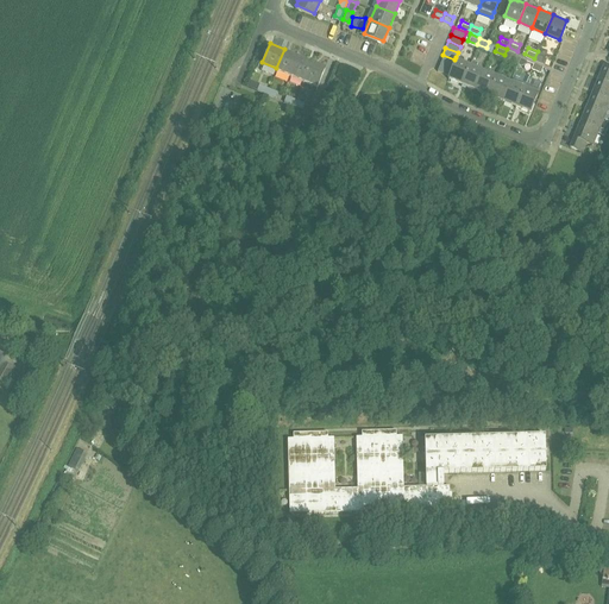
[(276,68),(290,73),(297,54),(284,49),(276,68)]
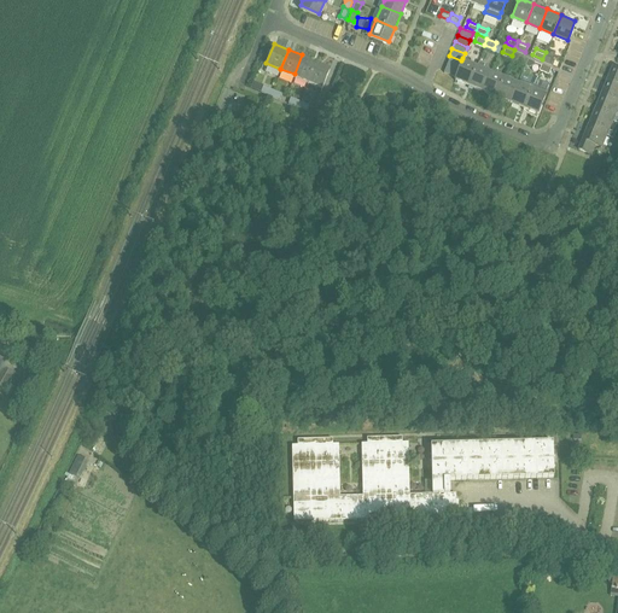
[(519,59),(522,59),(524,53),(514,50),(512,56),(519,59)]
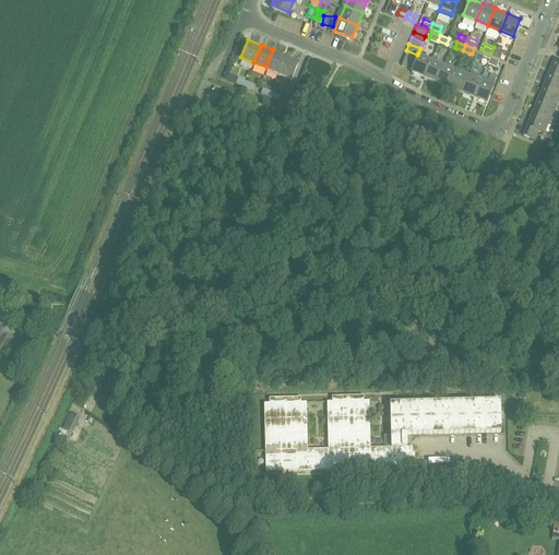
[(490,54),(499,57),(501,51),(494,47),(490,54)]
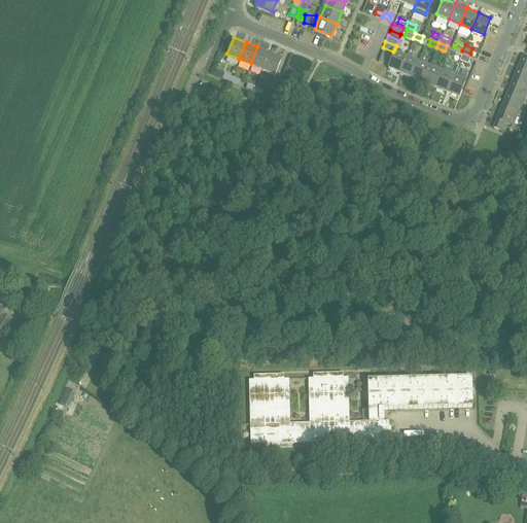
[(251,63),(262,68),(270,51),(257,46),(251,63)]
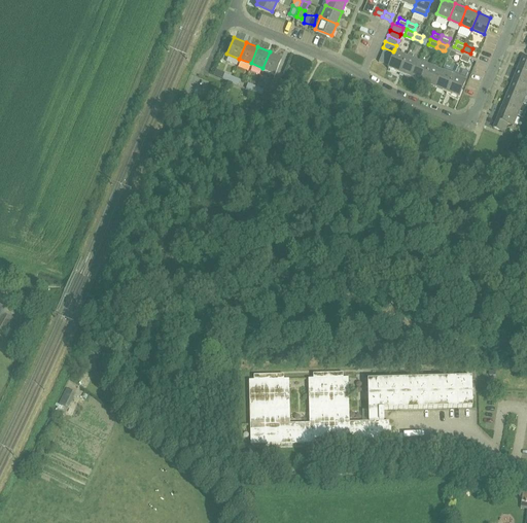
[(391,58),(393,51),(383,47),(381,53),(391,58)]
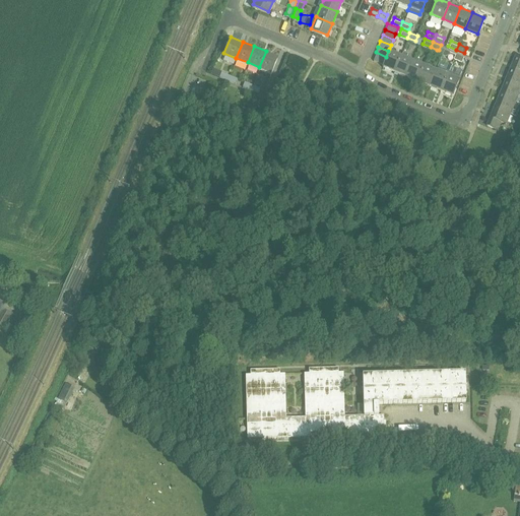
[(401,53),(389,49),(388,51),(386,57),(384,62),(383,65),(394,69),(401,53)]
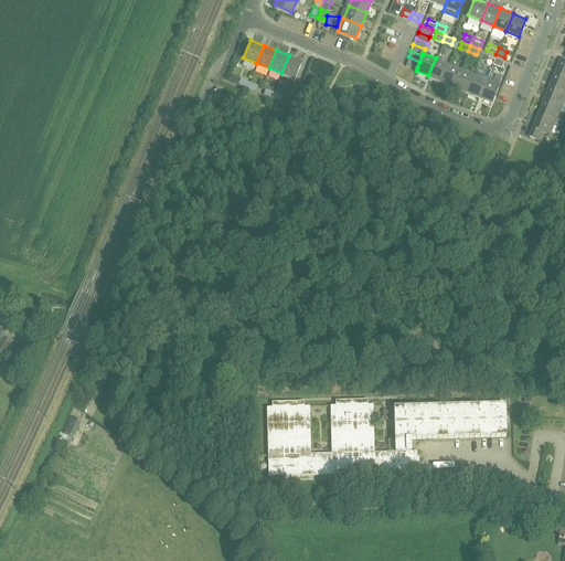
[(428,75),(441,81),(448,63),(441,60),(444,55),(438,53),(436,57),(428,75)]
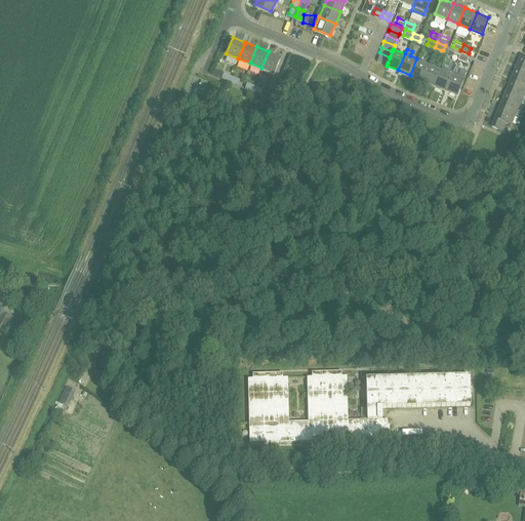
[(261,68),(274,73),(280,56),(269,51),(261,68)]
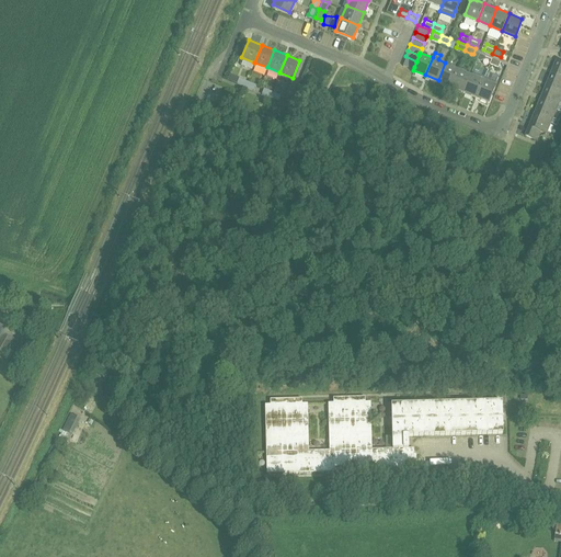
[(403,63),(414,67),(416,61),(405,56),(403,63)]
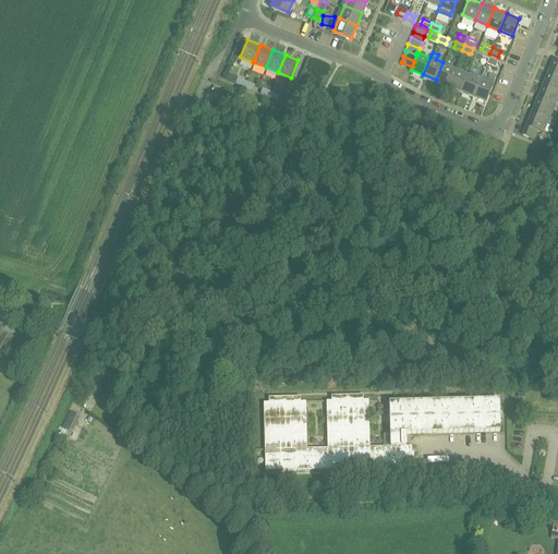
[(487,61),(495,64),(497,59),(489,56),(487,61)]
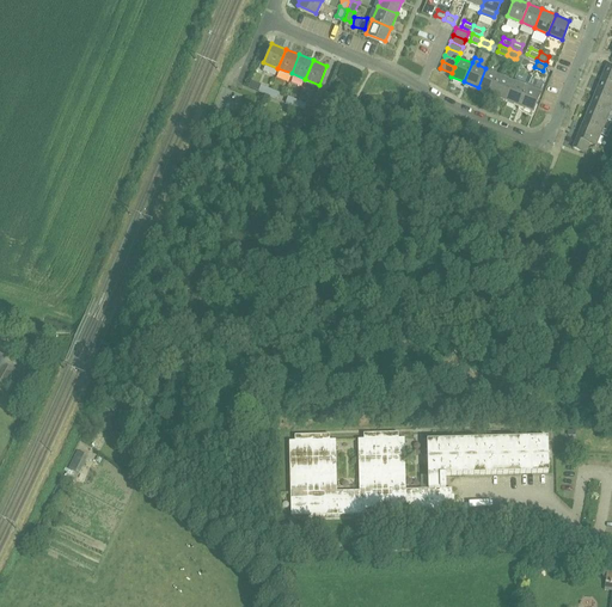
[(611,80),(611,63),(606,62),(600,77),(611,80)]
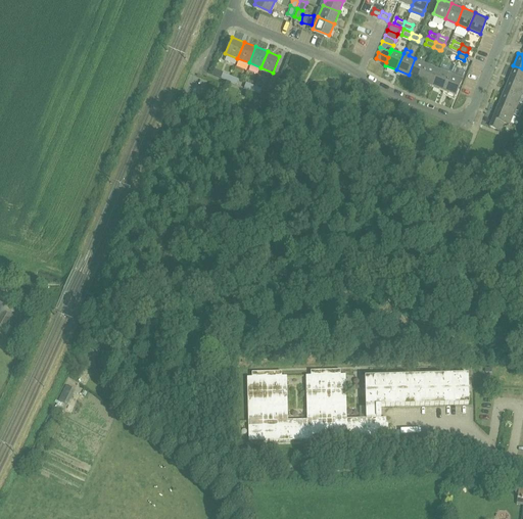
[(409,75),(420,80),(427,63),(415,58),(409,75)]
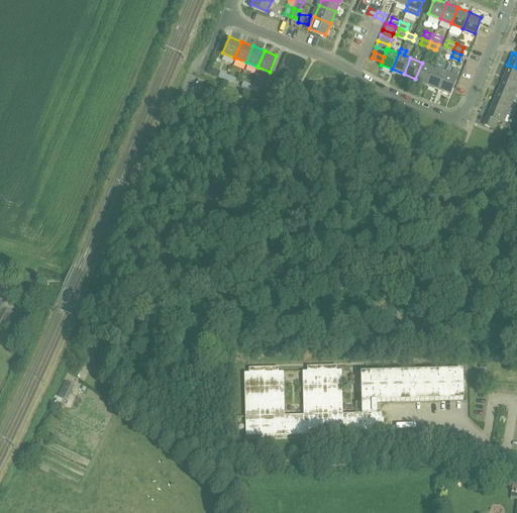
[(415,79),(427,83),(433,67),(422,63),(415,79)]
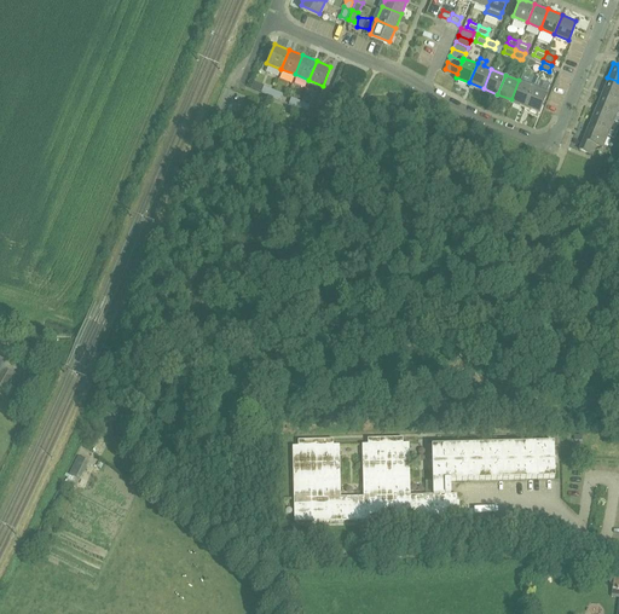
[(519,80),(512,99),(525,105),(534,81),(520,75),(519,80)]
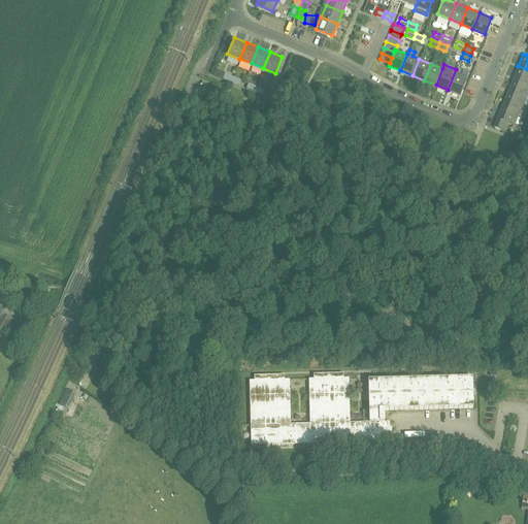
[(527,84),(527,69),(518,66),(517,67),(513,78),(527,84)]
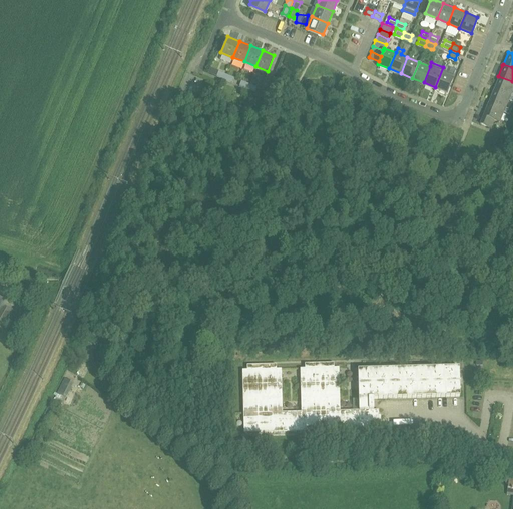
[(207,70),(216,73),(218,68),(209,65),(207,70)]
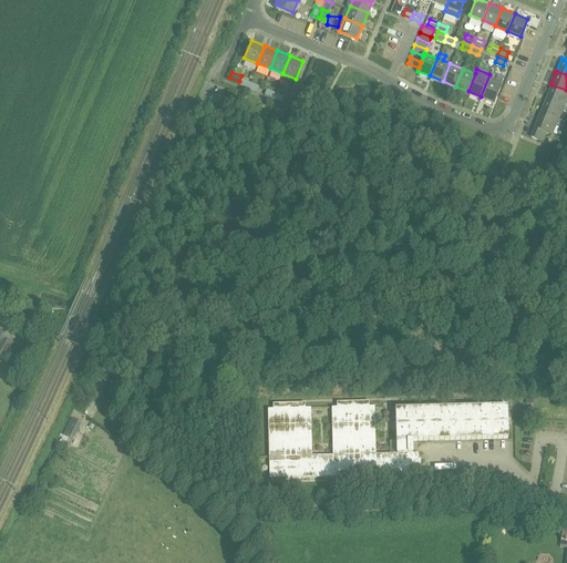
[(481,96),(493,102),(503,80),(490,74),(481,96)]
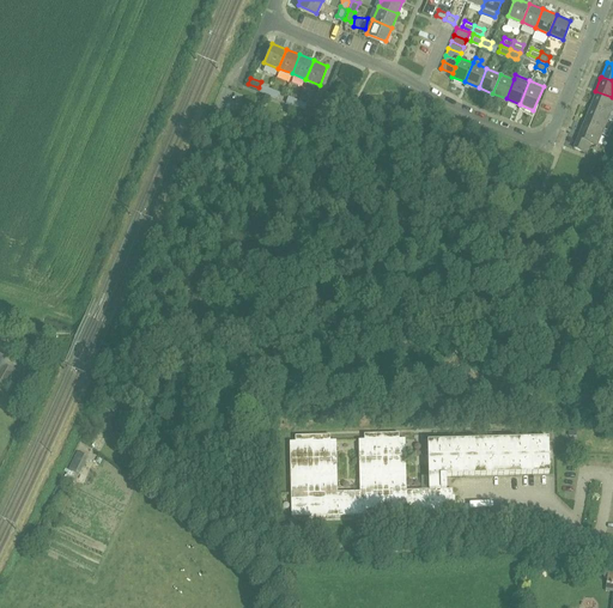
[(259,87),(268,92),(271,86),(261,81),(259,87)]
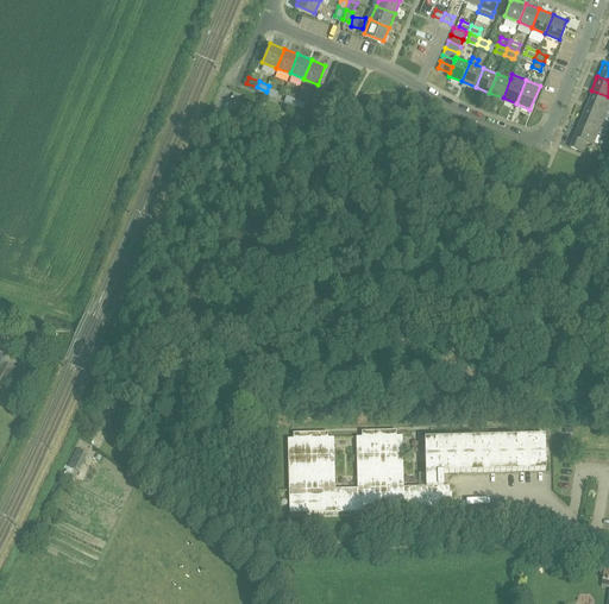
[(267,92),(276,95),(278,89),(269,86),(267,92)]
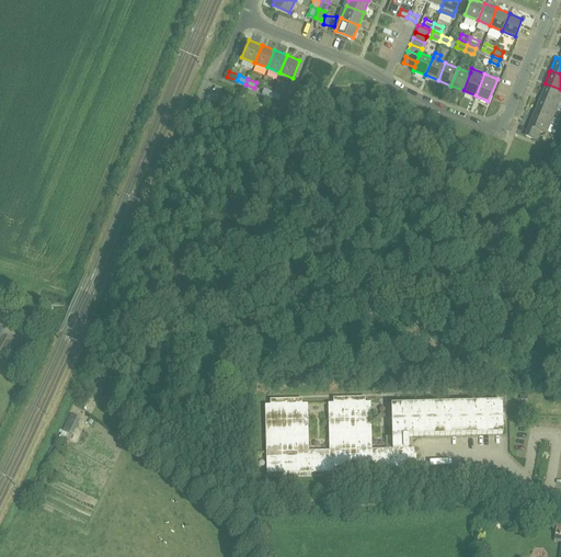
[(285,91),(292,93),(296,83),(289,80),(285,91)]
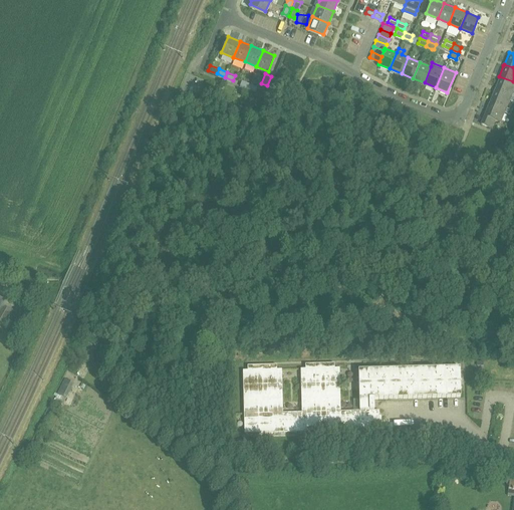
[(513,81),(499,76),(494,88),(510,94),(511,93),(513,85),(513,81)]
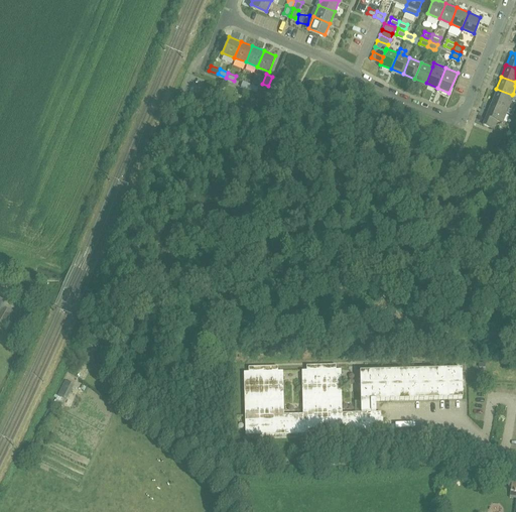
[(241,84),(249,87),(251,82),(243,78),(241,84)]
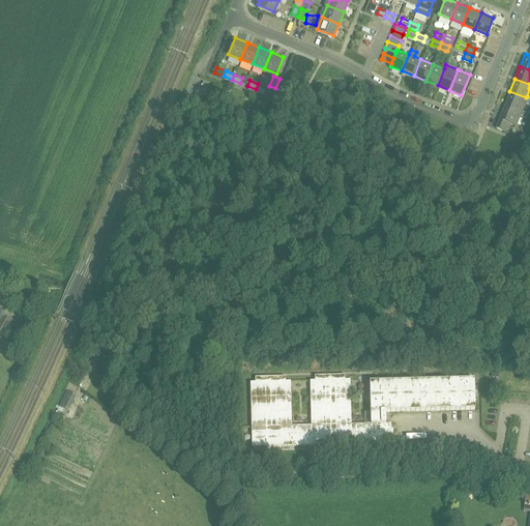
[(232,87),(247,94),(251,88),(234,81),(232,87)]
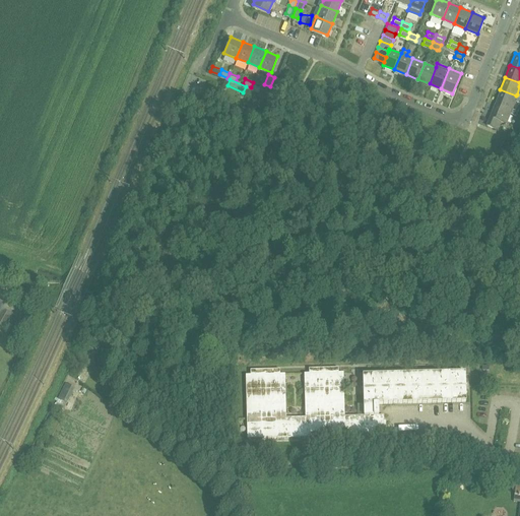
[(251,87),(258,90),(261,85),(253,82),(251,87)]
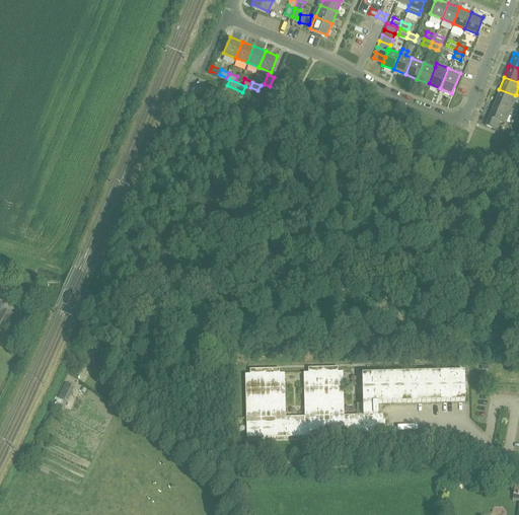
[(510,107),(511,106),(514,98),(518,100),(518,94),(516,94),(515,95),(499,89),(497,94),(494,101),(510,107)]
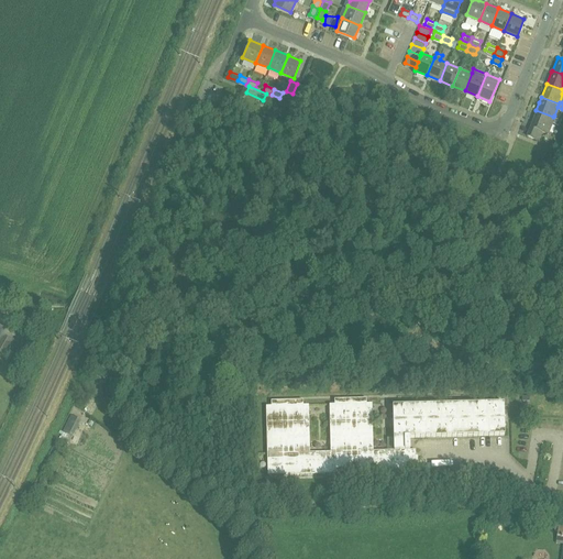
[(561,118),(554,116),(553,117),(536,110),(527,132),(539,138),(542,129),(548,131),(552,120),(559,122),(561,118)]
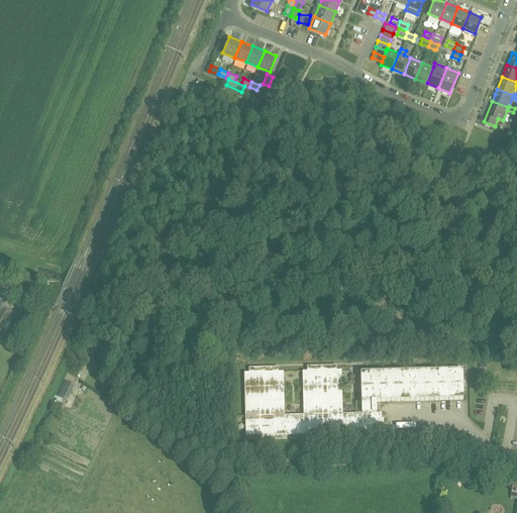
[(13,306),(2,300),(0,303),(0,315),(5,319),(13,306)]
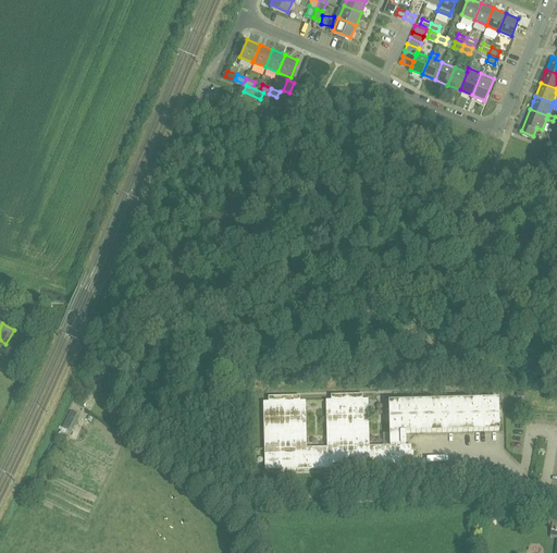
[(263,398),(264,467),(411,463),(410,442),(406,442),(405,429),(499,427),(498,395),(388,397),(390,442),(369,443),(368,395),(362,396),(362,391),(331,391),(331,396),(325,396),(326,444),(306,444),(305,397),(300,397),(299,392),(268,393),(268,398),(263,398)]
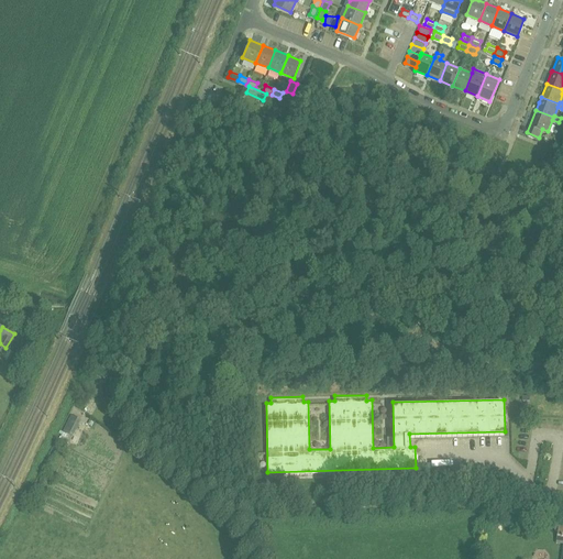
[(63,429),(73,434),(81,416),(72,412),(63,429)]
